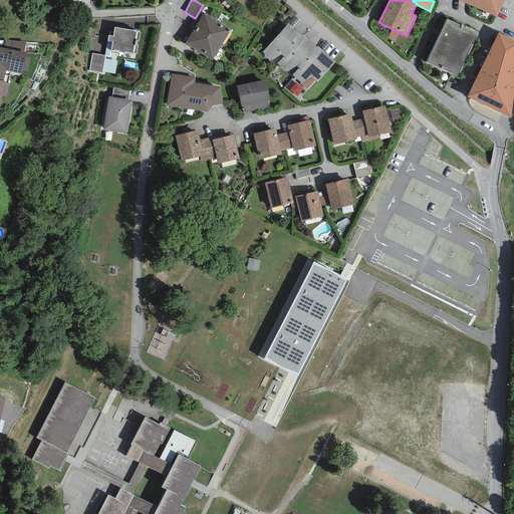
[(458,0),(497,17),(504,0),(458,0)]
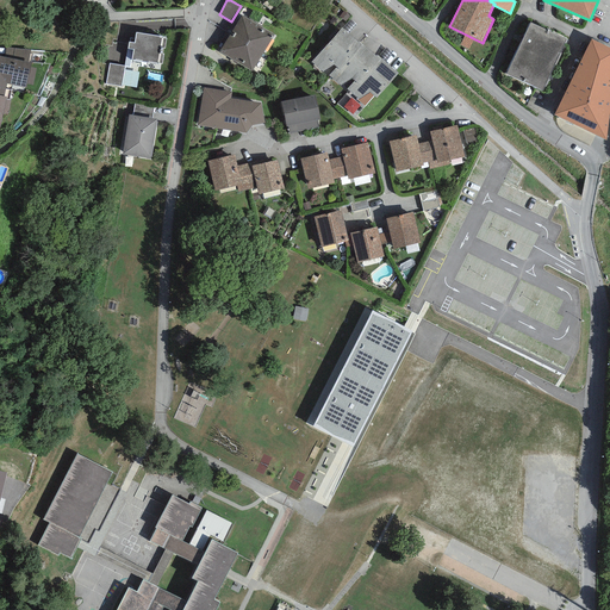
[(242,16),(230,33),(263,54),(274,36),(242,16)]
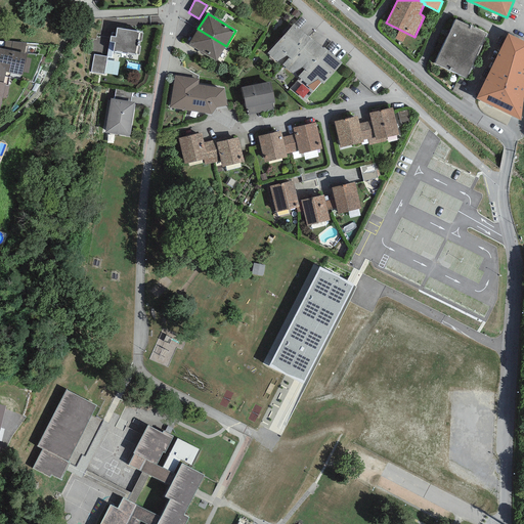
[(487,34),(455,19),(434,63),(466,78),(487,34)]
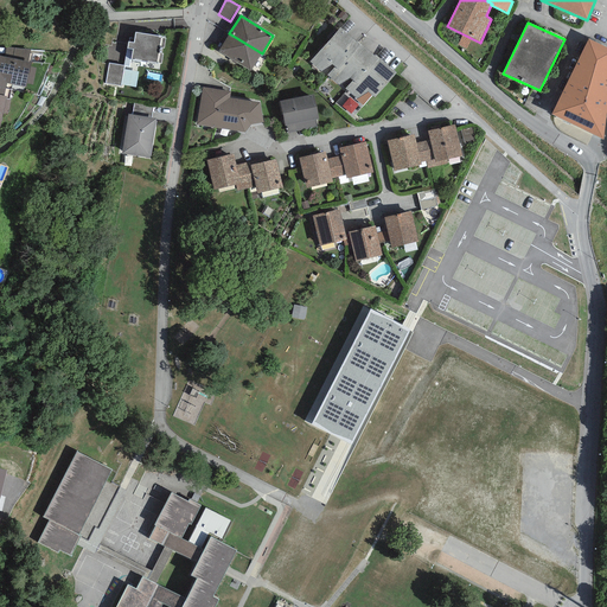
[(327,76),(356,43),(339,27),(311,62),(327,76)]
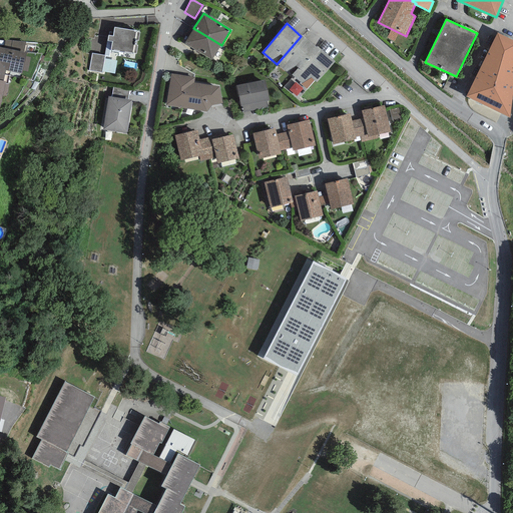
[(136,31),(114,27),(113,36),(108,35),(107,41),(112,42),(110,50),(136,54),(137,45),(136,45),(137,40),(138,41),(139,32),(136,32),(136,31)]
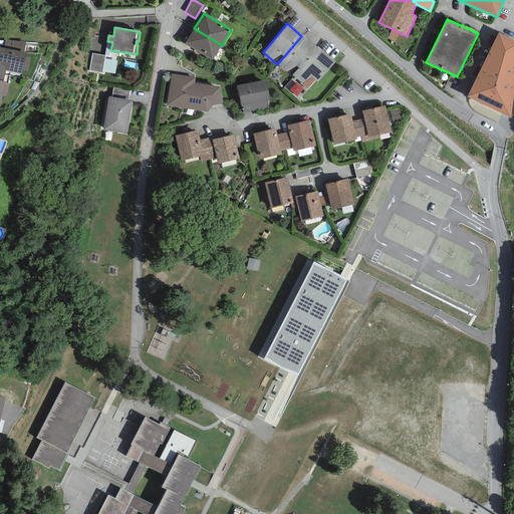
[(212,60),(222,45),(194,28),(185,43),(212,60)]
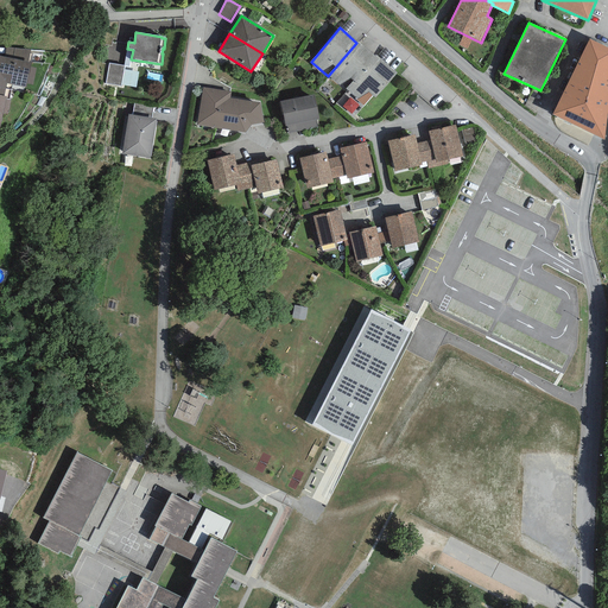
[(607,103),(607,48),(588,39),(552,114),(605,140),(607,103)]
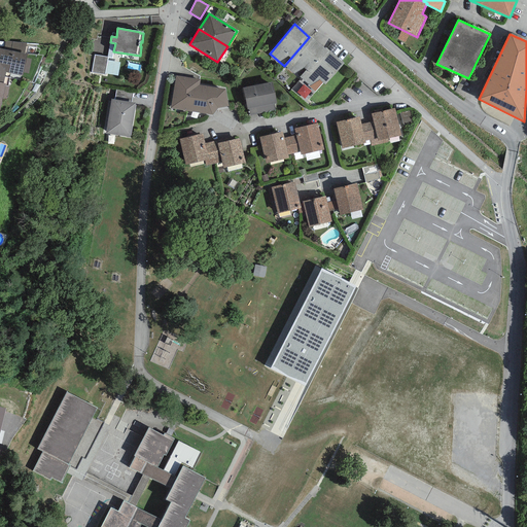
[(309,72),(327,50),(310,36),(309,37),(284,66),(299,78),(300,77),(306,70),(309,72)]
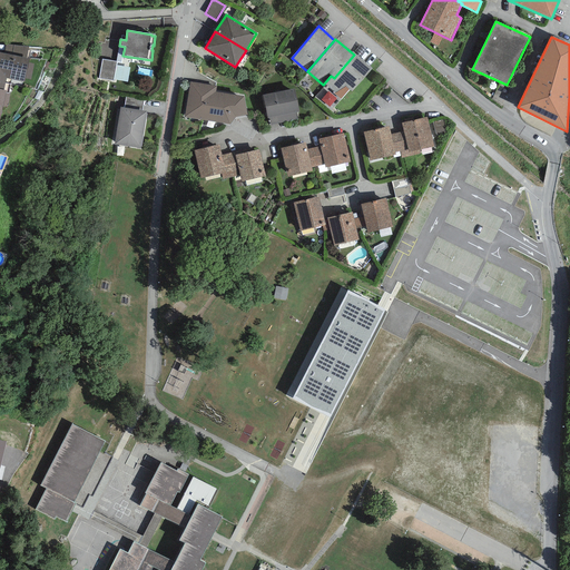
[(6,45),(3,53),(26,58),(28,47),(6,45)]
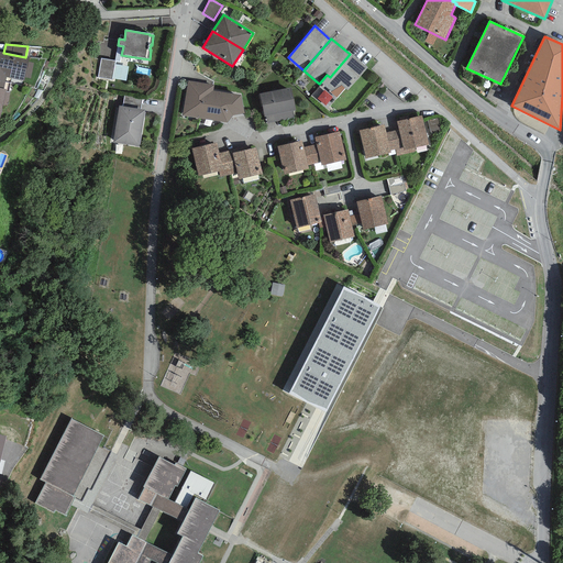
[(3,53),(0,52),(0,88),(3,89),(7,77),(23,81),(24,77),(28,63),(29,58),(25,57),(3,53)]
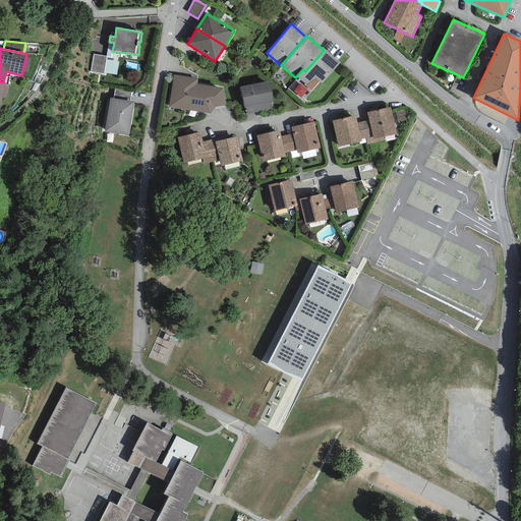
[(340,63),(324,50),(305,71),(302,69),(296,76),(305,83),(304,84),(311,91),(320,81),(322,83),(340,63)]
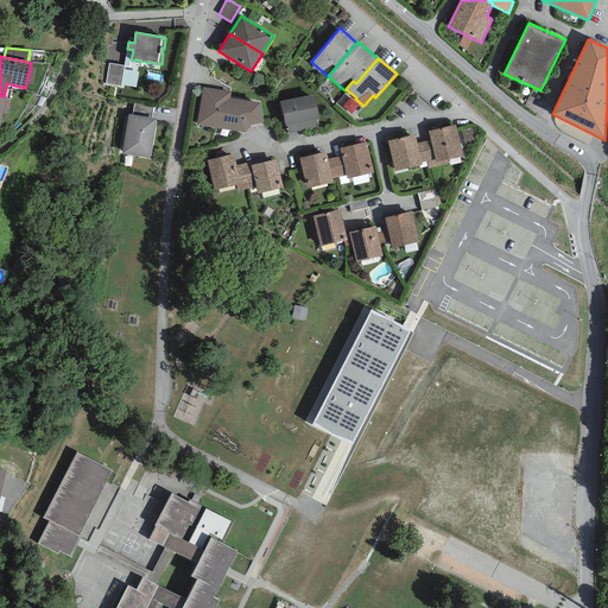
[(125,67),(109,63),(106,83),(121,87),(125,67)]
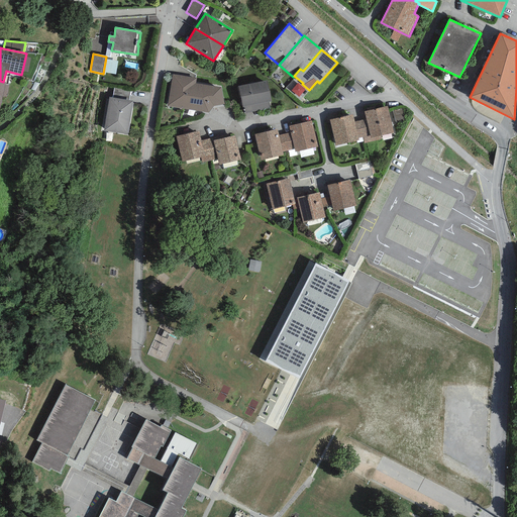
[(30,59),(25,58),(22,71),(27,73),(30,59)]
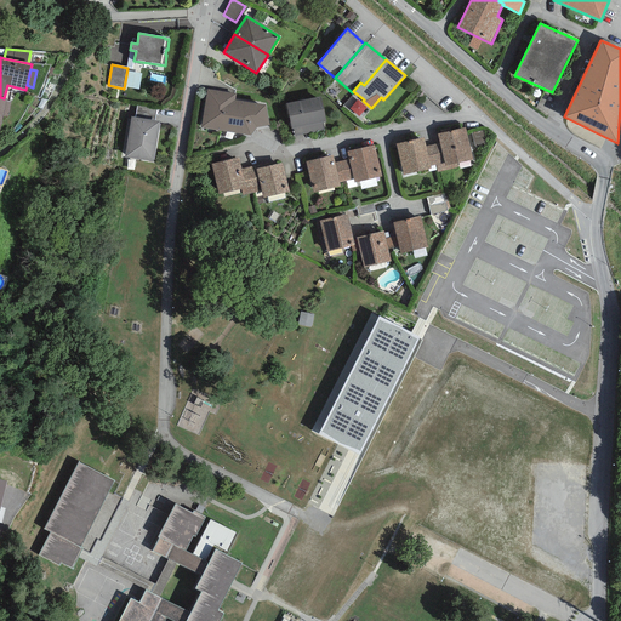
[(201,129),(231,132),(235,101),(235,93),(206,90),(201,129)]
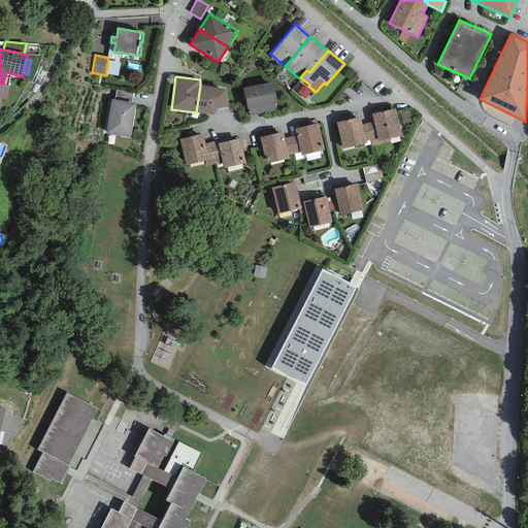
[(273,81),(243,88),(248,109),(250,108),(251,117),(275,111),(274,104),(277,104),(273,81)]
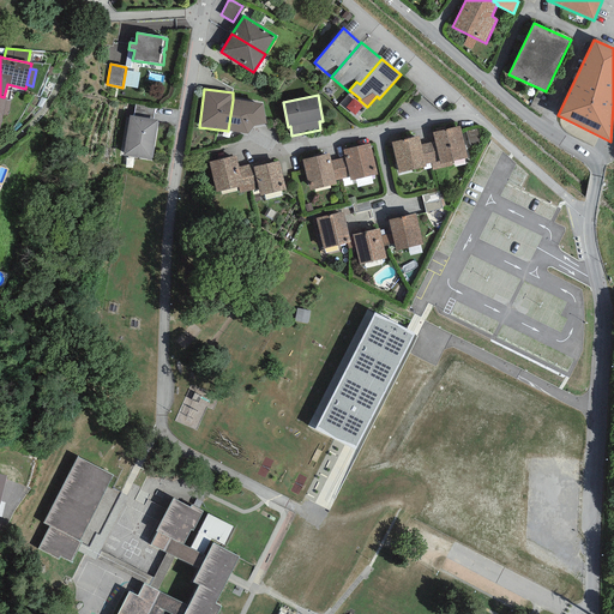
[(263,104),(233,100),(228,131),(248,133),(253,126),(266,124),(263,104)]
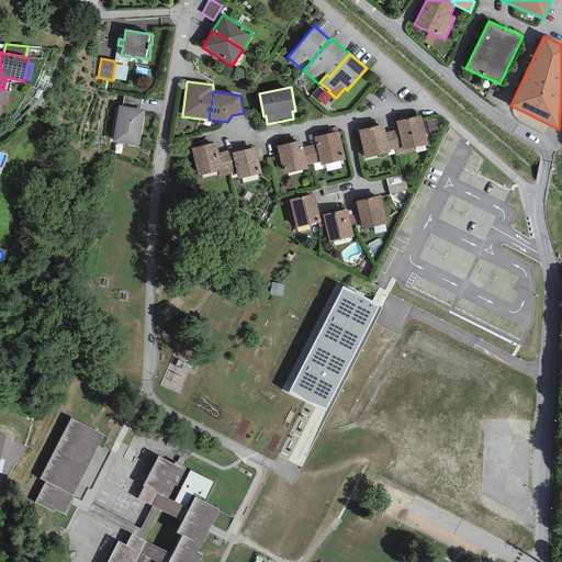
[(142,98),(124,96),(122,107),(139,109),(142,98)]
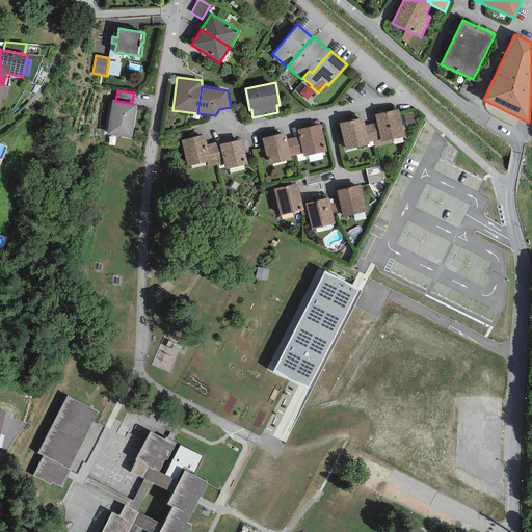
[(115,101),(112,100),(106,135),(131,139),(136,104),(132,103),(115,101)]
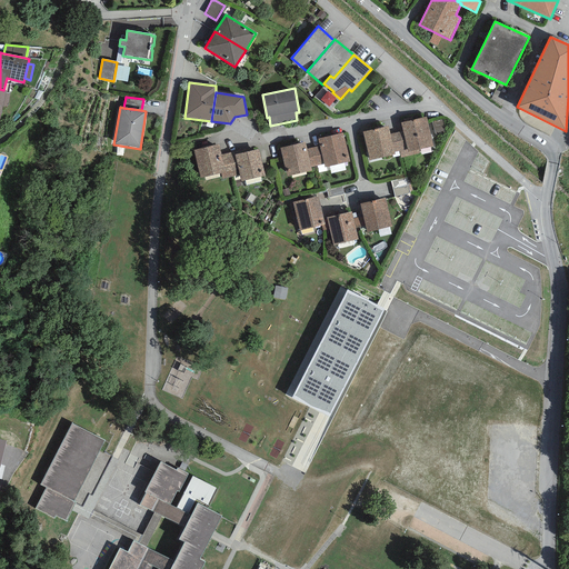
[(426,117),(401,122),(402,131),(407,149),(408,152),(419,150),(433,147),(426,117)]
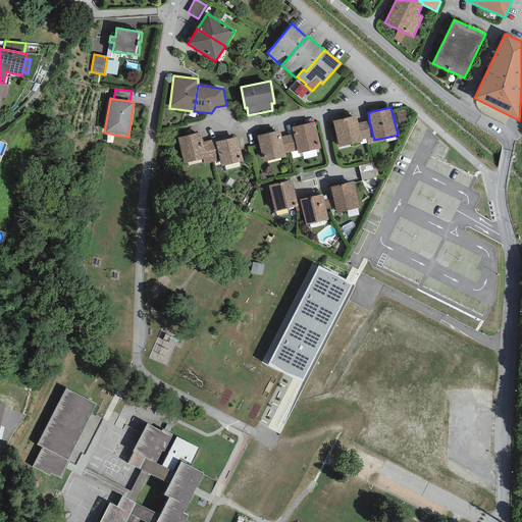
[(405,110),(396,112),(399,124),(409,122),(405,110)]
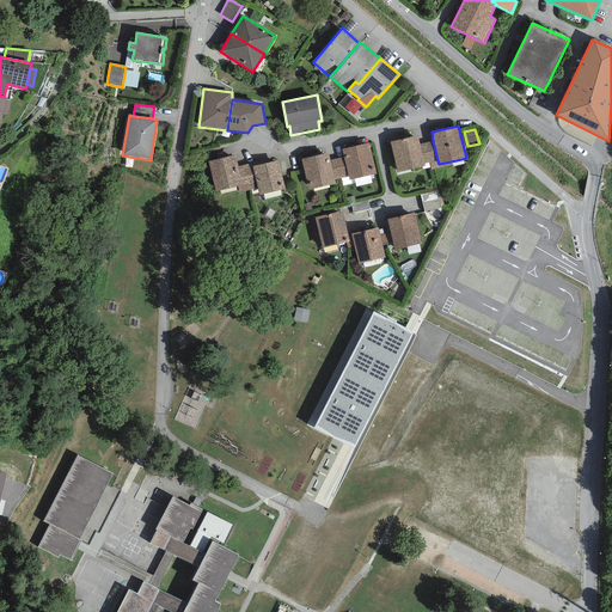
[(420,145),(417,135),(390,142),(397,172),(424,166),(423,164),(420,145)]
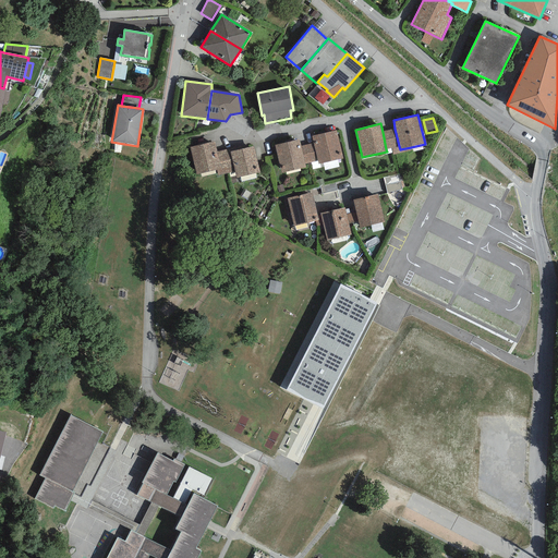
[(395,129),(383,132),(386,149),(391,148),(399,146),(395,129)]
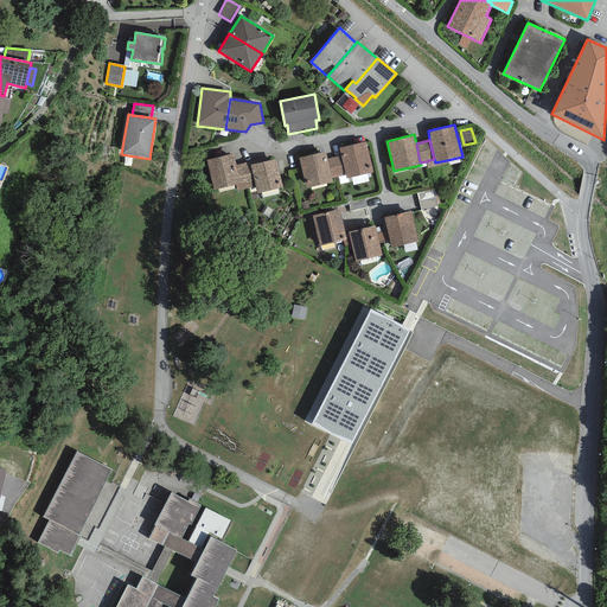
[(366,141),(339,148),(340,155),(345,176),(346,178),(374,172),(366,141)]
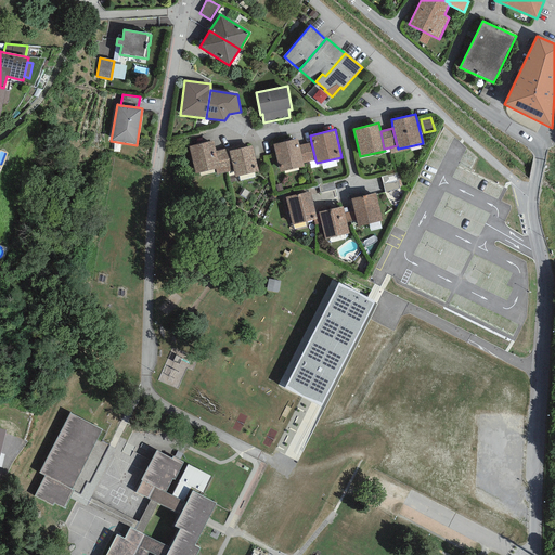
[(298,139),(273,144),(280,172),(305,167),(304,164),(299,145),(298,139)]
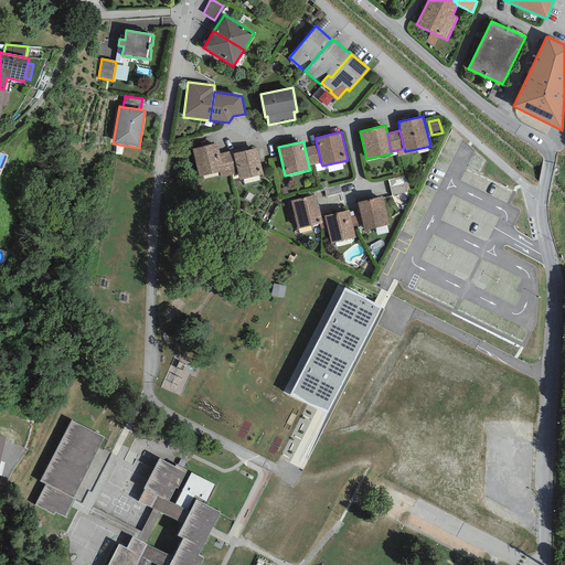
[(220,153),(217,142),(192,149),(199,177),(220,172),(224,171),(220,153)]
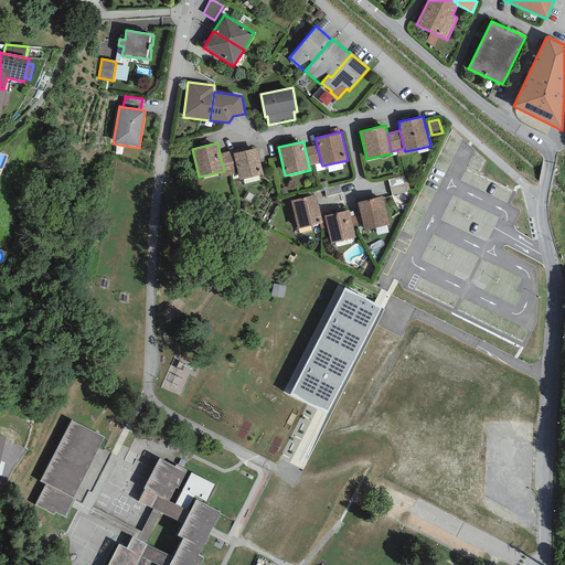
[(321,163),(317,145),(305,148),(309,167),(321,163)]
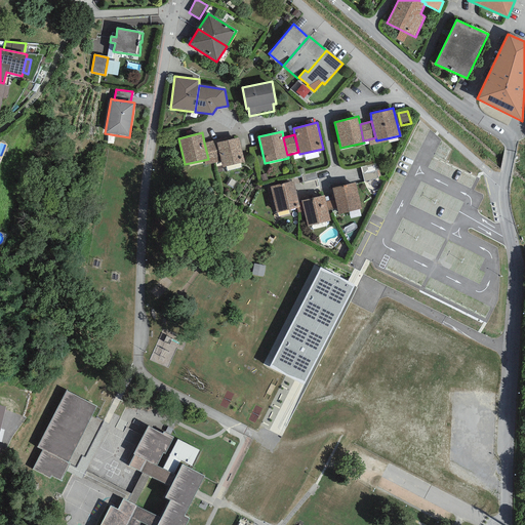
[(238,137),(216,143),(220,162),(223,167),(244,162),(238,137)]
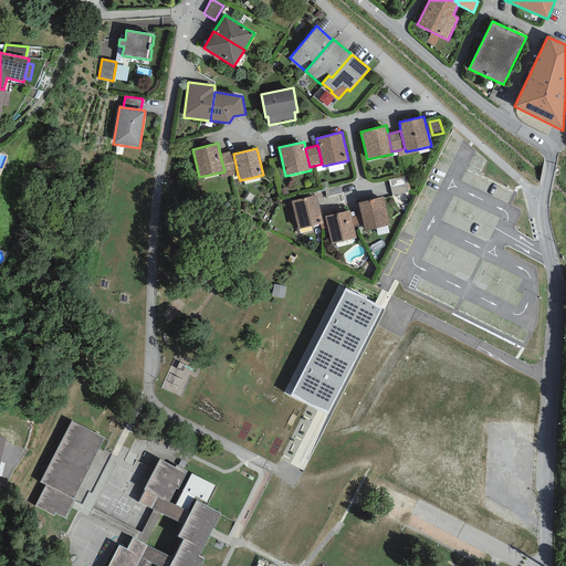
[(418,153),(417,149),(406,152),(405,148),(397,150),(398,157),(418,153)]
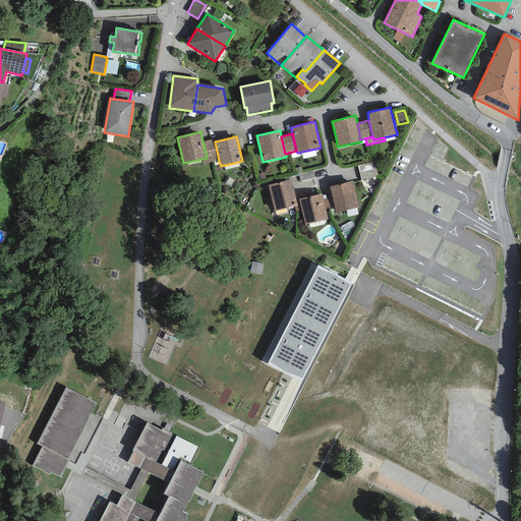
[(214,139),(203,141),(207,158),(203,159),(204,164),(219,161),(215,141),(214,139)]
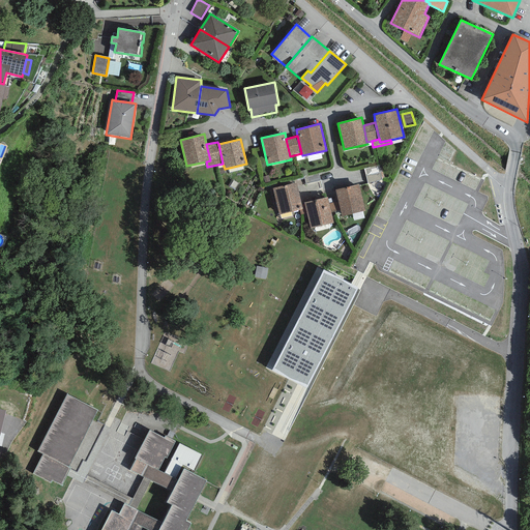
[(378,164),(363,168),(367,184),(382,180),(378,164)]
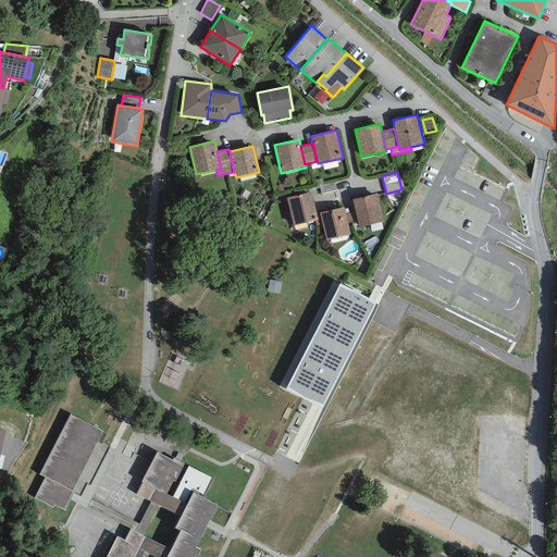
[(334,182),(320,186),(321,194),(336,190),(334,182)]
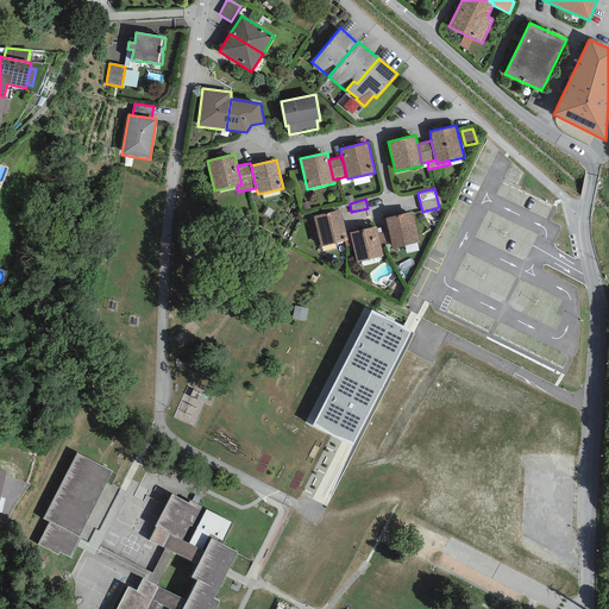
[(346,236),(340,211),(313,217),(320,246),(344,242),(347,240),(346,236)]
